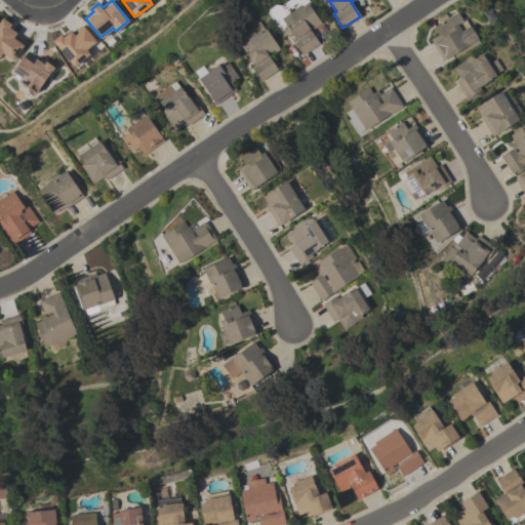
[(300,6),(306,3),(307,4),(308,3),(321,24),(310,31),(319,43),(301,55),(292,41),(294,39),(280,18),(300,5),(300,6)]
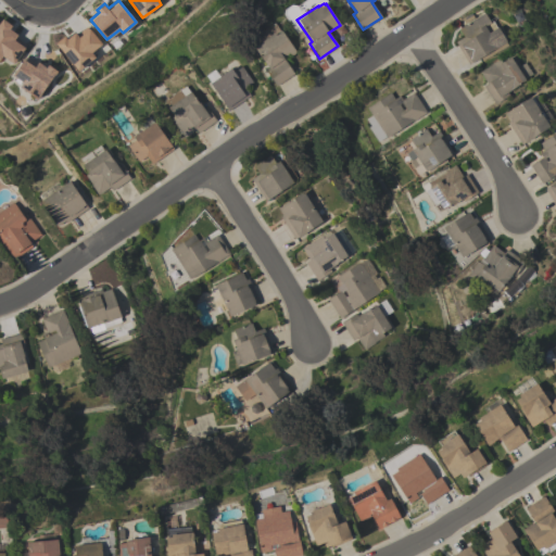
[(490,22),(492,21),(507,45),(481,61),(479,58),(468,64),(454,41),(463,37),(458,29),(484,13),(490,22)]
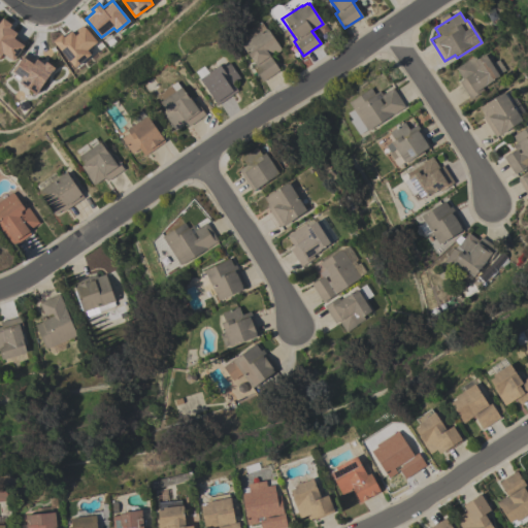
[(13,61),(4,54),(1,57),(0,56),(0,22),(4,17),(13,24),(11,27),(19,32),(18,35),(28,42),(13,61)]
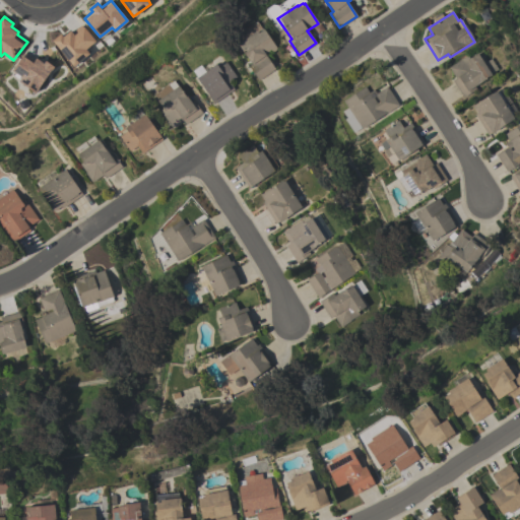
[(95,43),(86,50),(89,53),(72,66),(52,40),(61,33),(63,36),(70,30),(72,31),(82,24),(95,43)]
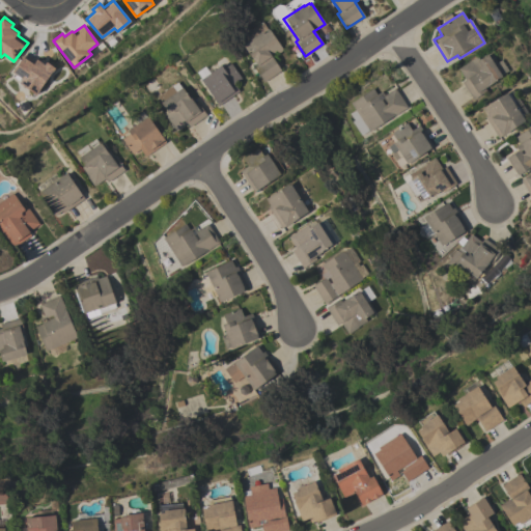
[(261,31),(262,32),(267,29),(269,31),(270,31),(282,50),(275,55),(278,60),(275,62),(280,71),(262,82),(253,67),(256,66),(242,45),(261,31)]
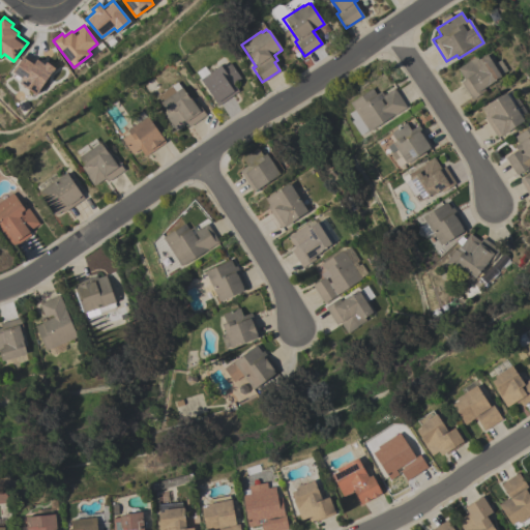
[(11,70),(21,78),(18,81),(35,94),(56,68),(47,61),(45,64),(37,58),(35,60),(26,52),(11,70)]
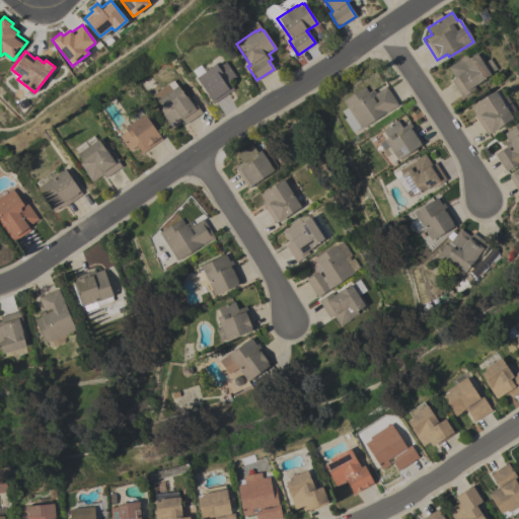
[(465,55),(467,58),(475,53),(490,75),(473,86),(474,88),(461,97),(450,80),(454,78),(447,67),(465,55)]
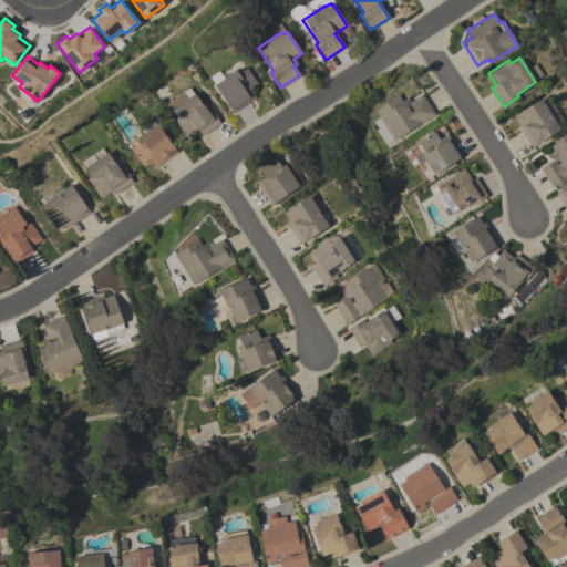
[(237,73),(246,68),(257,83),(249,89),(255,98),(234,112),(232,110),(230,110),(214,85),(235,70),(237,73)]
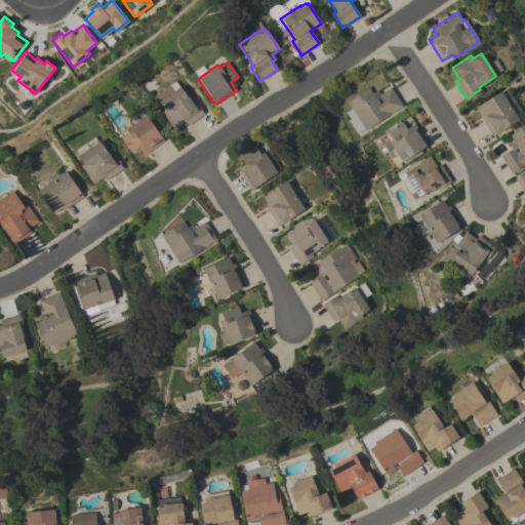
[(163,110),(158,102),(159,101),(155,95),(169,85),(169,84),(175,80),(191,104),(195,101),(203,114),(187,125),(185,122),(173,129),(161,111),(163,110)]
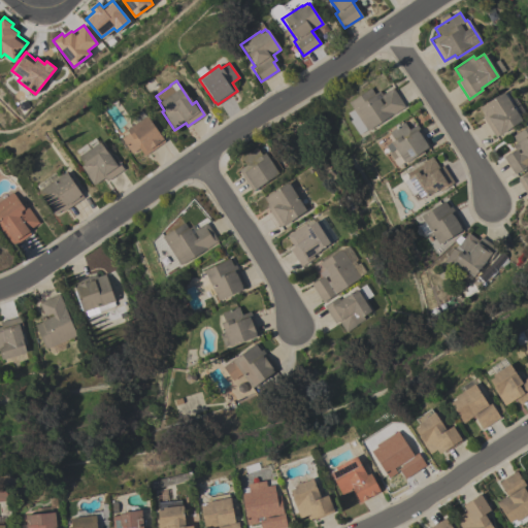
[(366,131),(366,130),(358,135),(349,121),(351,120),(347,112),(352,109),(348,102),(370,88),(373,94),(378,91),(381,95),(392,88),(404,106),(366,131)]
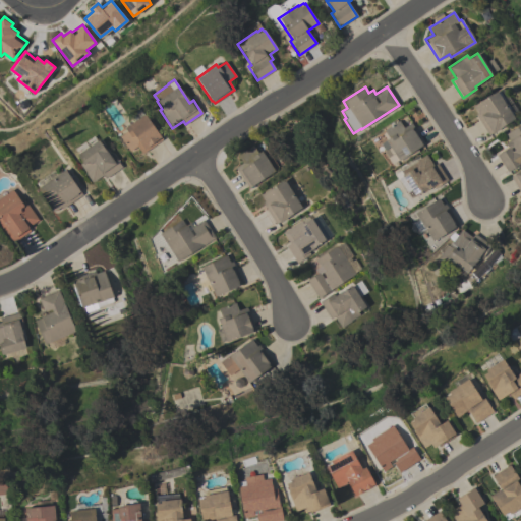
[(502,88),(517,112),(512,115),(514,119),(491,133),(488,135),(474,114),(477,113),(472,106),(496,91),(497,92),(498,91),(502,88)]
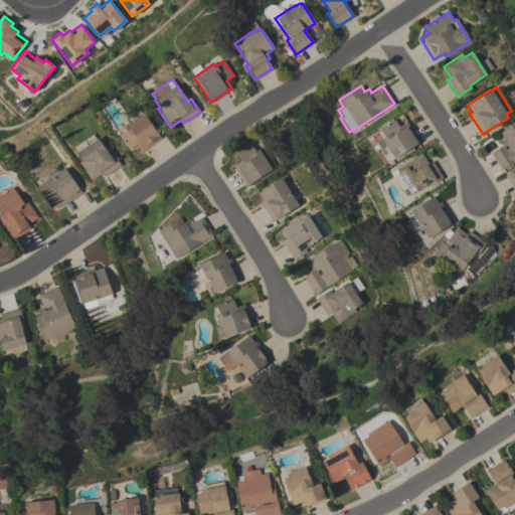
[(133,120),(129,114),(138,108),(142,114),(143,113),(160,138),(140,152),(135,145),(128,150),(118,135),(125,130),(123,127),(133,120)]
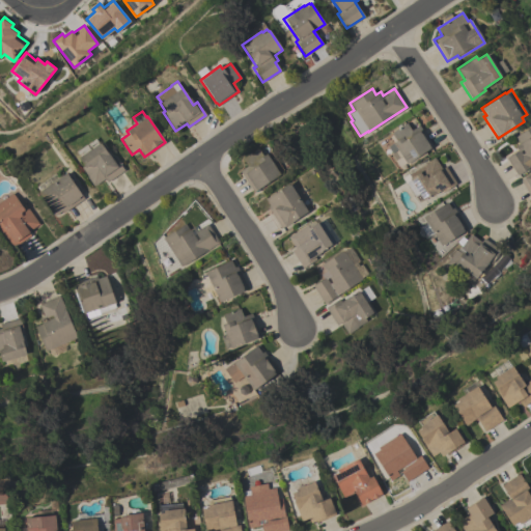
[(398,158),(394,151),(392,152),(384,140),(392,135),(390,133),(406,122),(411,131),(418,126),(432,146),(424,151),(426,154),(414,162),(415,163),(403,171),(400,166),(396,169),(392,162),(398,158)]
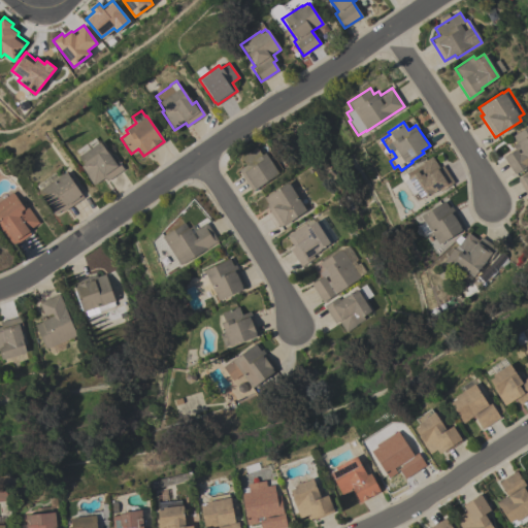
[(527,125),(527,164),(514,174),(502,157),(514,150),(512,145),(516,142),(512,136),(527,125)]
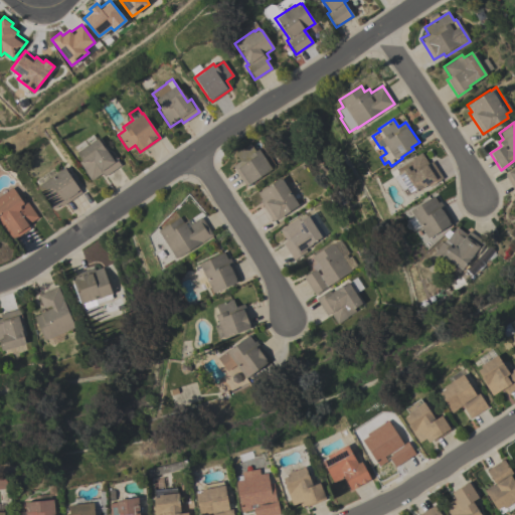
[(87,145),(83,140),(92,135),(95,139),(97,138),(109,155),(112,153),(120,166),(104,177),(101,174),(91,181),(78,163),(81,161),(75,153),(87,145)]
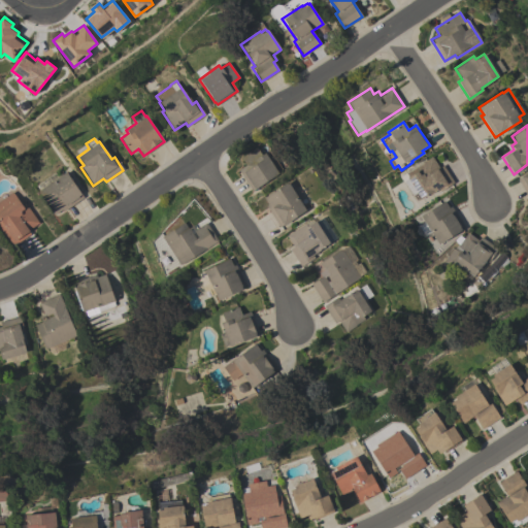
[(278,173),(252,191),(238,170),(245,165),(240,157),(256,147),(261,155),(264,153),(278,173)]
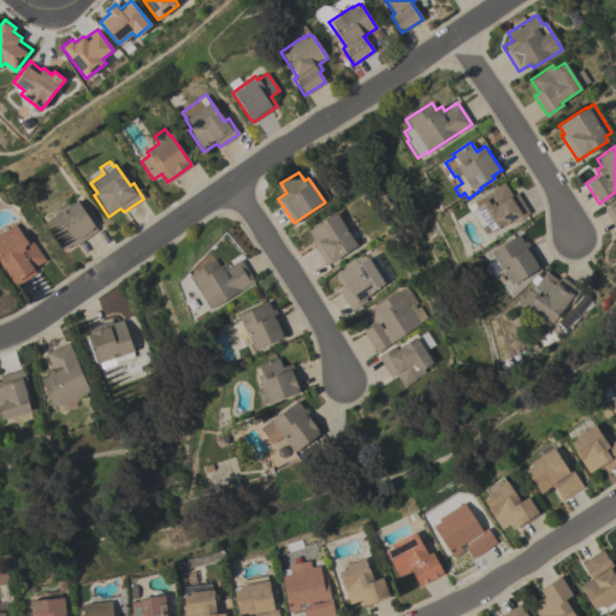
[(484,234),(469,212),(474,208),(474,207),(484,201),(481,197),(492,190),(492,189),(503,182),(511,195),(516,193),(529,213),(514,223),(511,220),(502,226),(502,225),(490,232),(489,230),(484,234)]
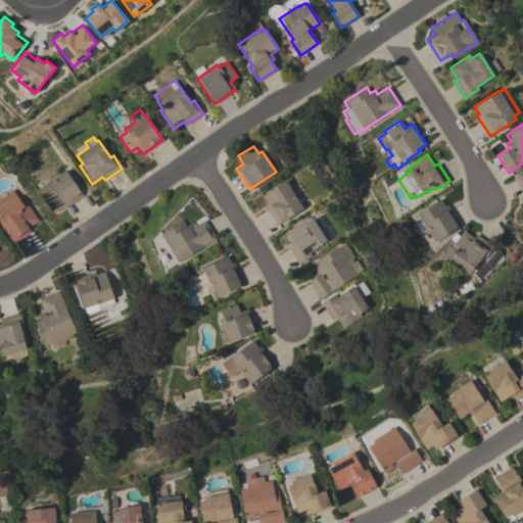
[(522,193),(512,177),(522,169),(522,193)]
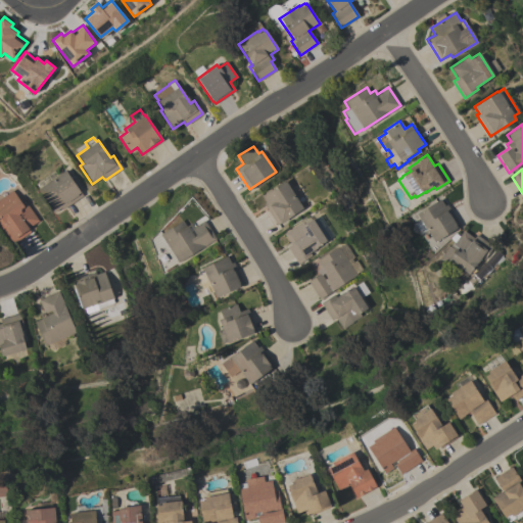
[(82,196),(62,209),(61,207),(53,212),(38,189),(64,171),(82,196)]
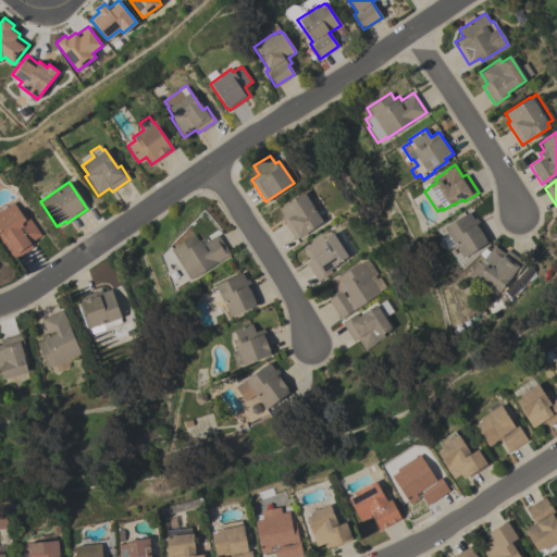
[(280,218),(282,215),(277,209),(304,192),(304,193),(310,188),(314,194),(317,193),(332,215),(295,239),(280,218)]
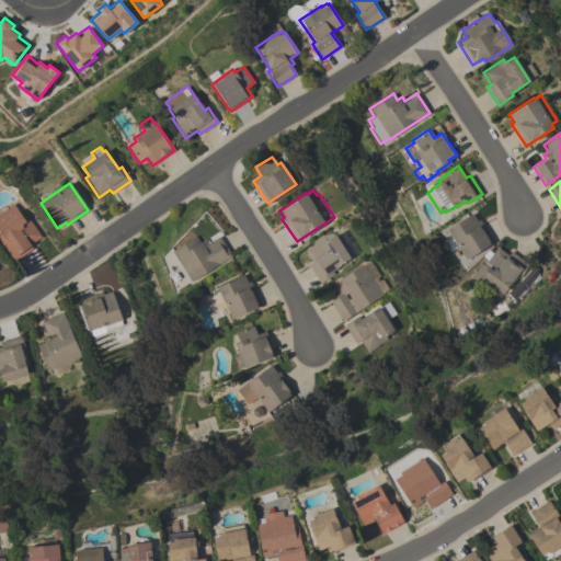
[(23,219),(27,217),(41,237),(30,244),(32,249),(13,261),(0,241),(0,213),(13,204),(23,219)]
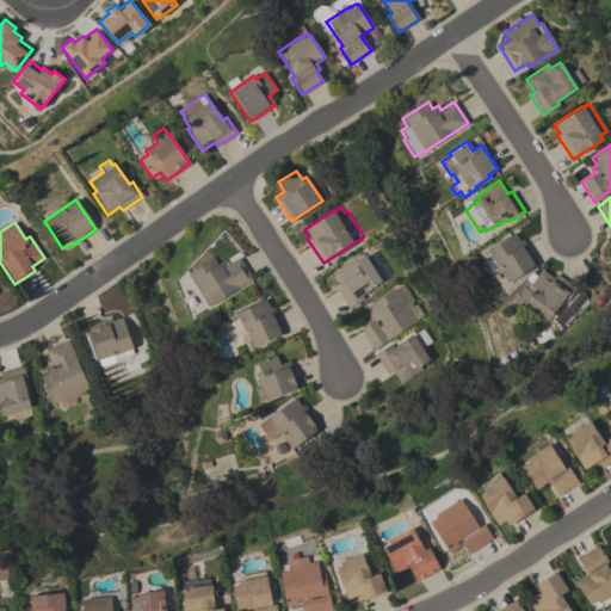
[(487,273),(481,264),(482,264),(477,255),(513,233),(519,240),(522,238),(537,263),(507,283),(497,266),(487,273)]
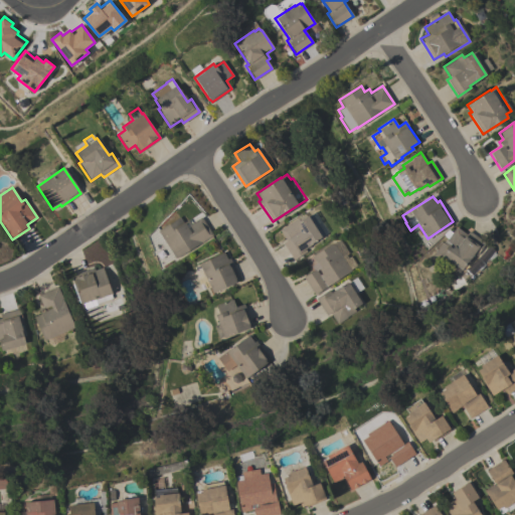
[(298,218),(299,221),(315,212),(322,223),(319,224),(326,234),(305,248),(307,252),(293,261),(283,243),(286,241),(279,230),(298,218)]
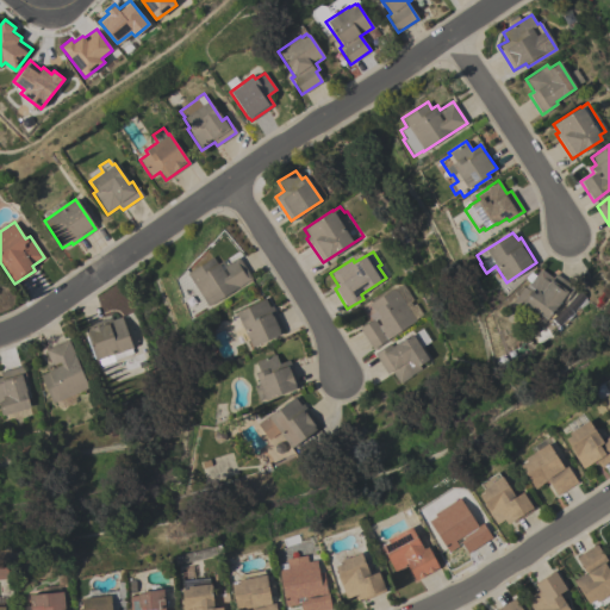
[(207,306),(186,273),(212,256),(217,263),(222,260),(225,265),(238,256),(251,279),(207,306)]
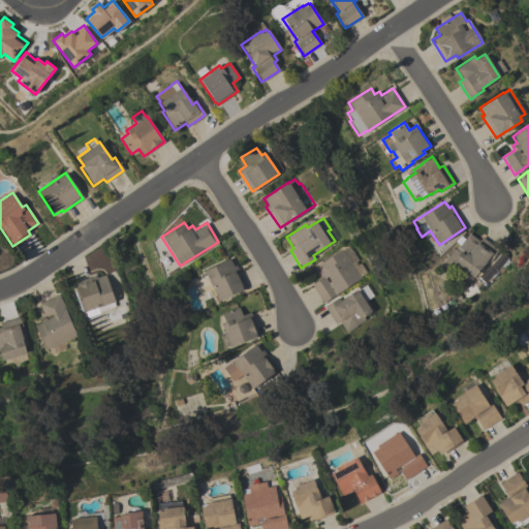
[(456,250),(468,232),(478,241),(481,237),(498,249),(489,262),(486,260),(473,277),(472,276),(470,279),(460,272),(460,273),(444,261),(454,249),(456,250)]
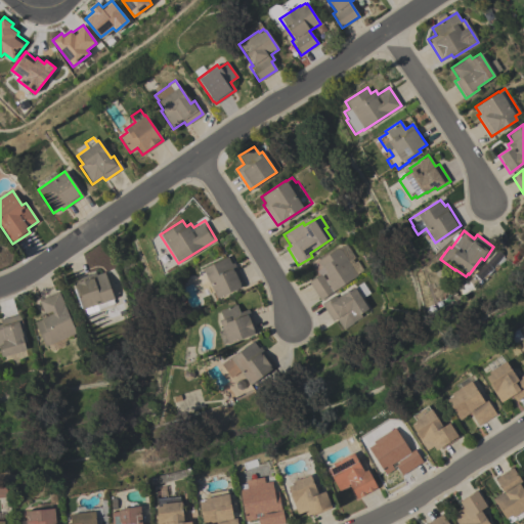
[(320,273),(324,279),(326,278),(319,268),(320,267),(316,261),(339,247),(348,260),(351,258),(354,263),(350,265),(357,275),(319,300),(308,281),(320,273)]
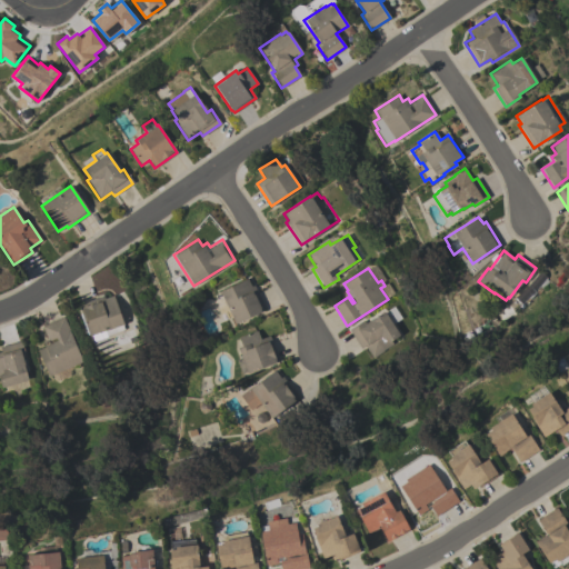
[(247,279),(250,287),(253,286),(265,309),(235,323),(231,317),(225,319),(216,299),(221,297),(219,291),(247,279)]
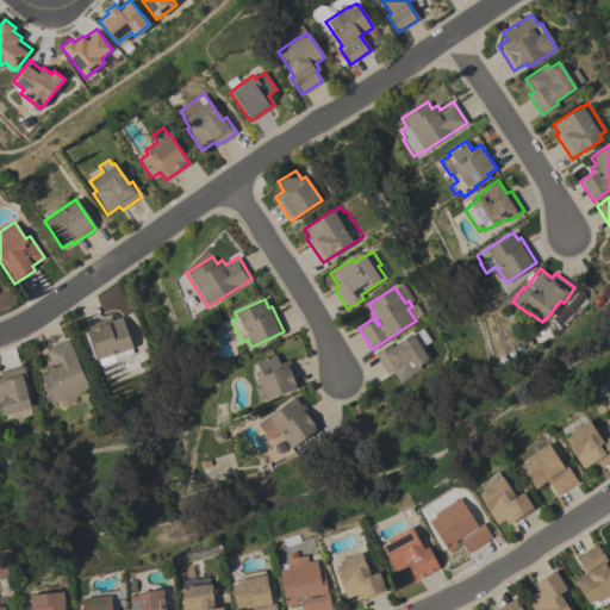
[(83,325),(110,317),(111,321),(120,317),(132,354),(114,360),(113,356),(95,361),(83,325)]
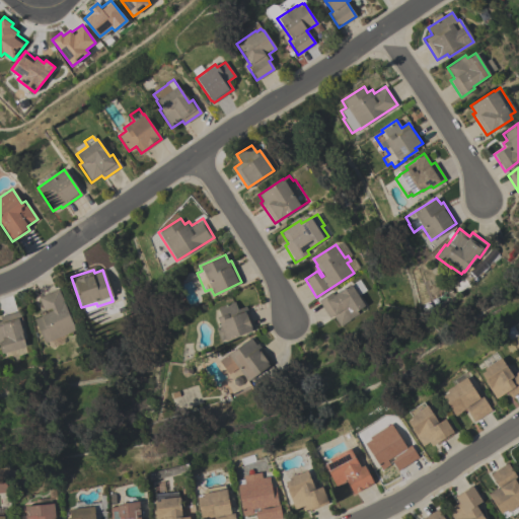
[(358,280),(366,291),(357,297),(364,307),(356,312),(358,315),(348,321),(349,322),(340,327),(332,316),(328,319),(318,302),(325,297),(327,300),(340,291),(341,292),(351,285),(358,280)]
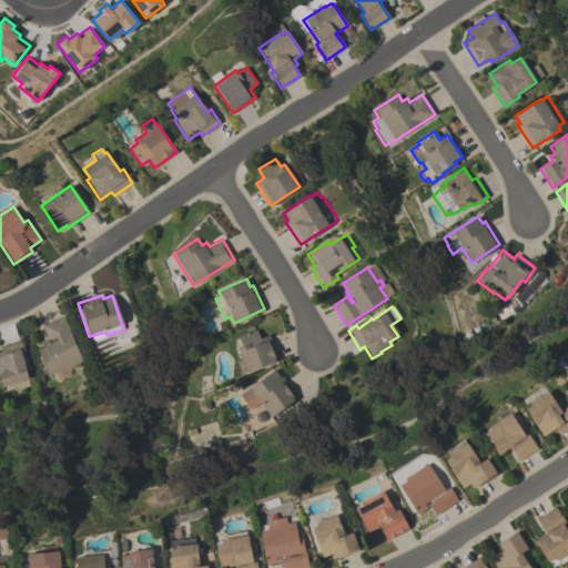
[(82,362),(48,376),(37,348),(44,346),(41,340),(47,337),(41,325),(63,315),(82,362)]
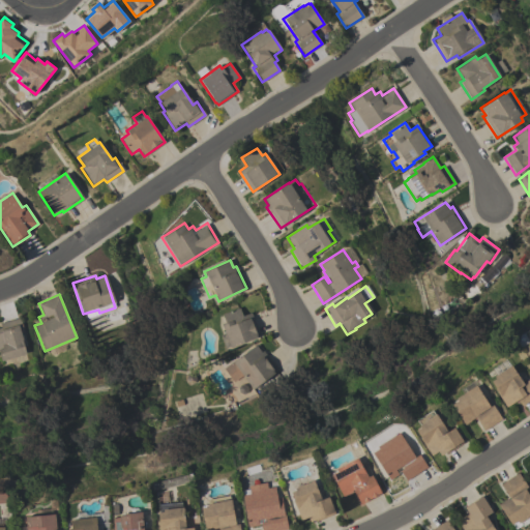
[(230,347),(222,324),(225,323),(222,314),(239,307),(242,316),(251,313),(260,336),(230,347)]
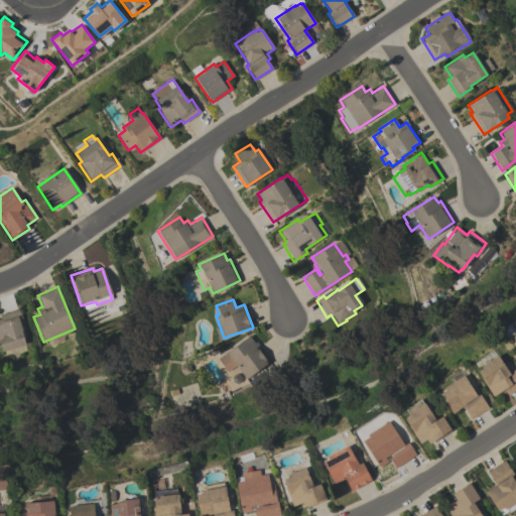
[(1,352),(0,348),(0,313),(19,309),(23,325),(19,326),(24,345),(1,352)]
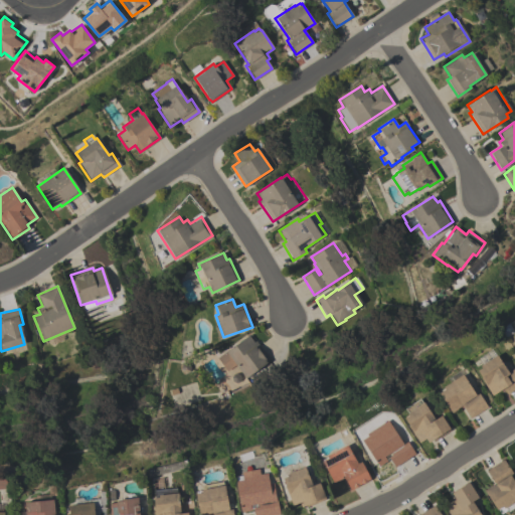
[(253,342),(254,340),(270,360),(244,378),(235,365),(226,371),(217,358),(248,335),(253,342)]
